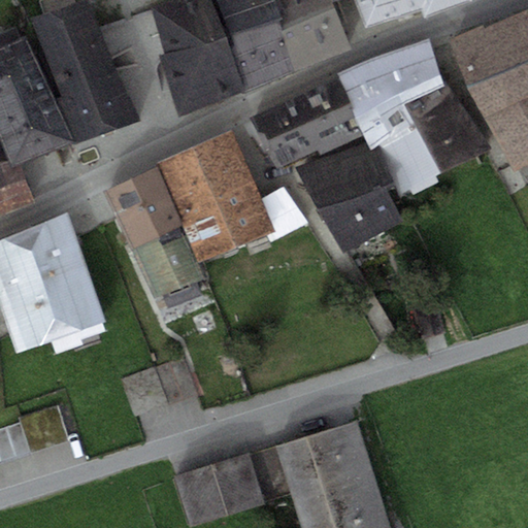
[(87,0),(84,0),(32,17),(62,96),(54,99),(73,142),(138,120),(87,0)]
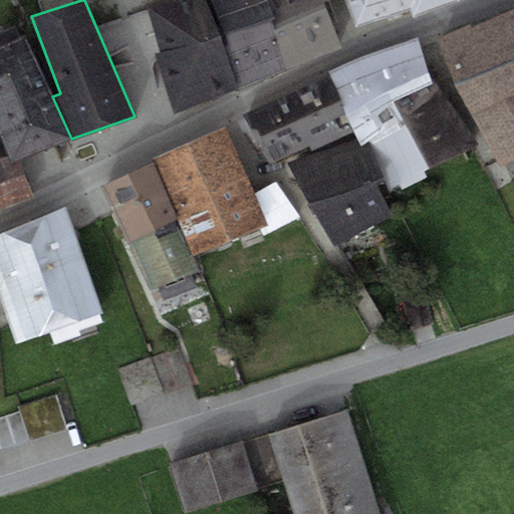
[(175,111),(239,88),(222,36),(209,0),(161,0),(146,6),(162,50),(155,53),(175,111)]
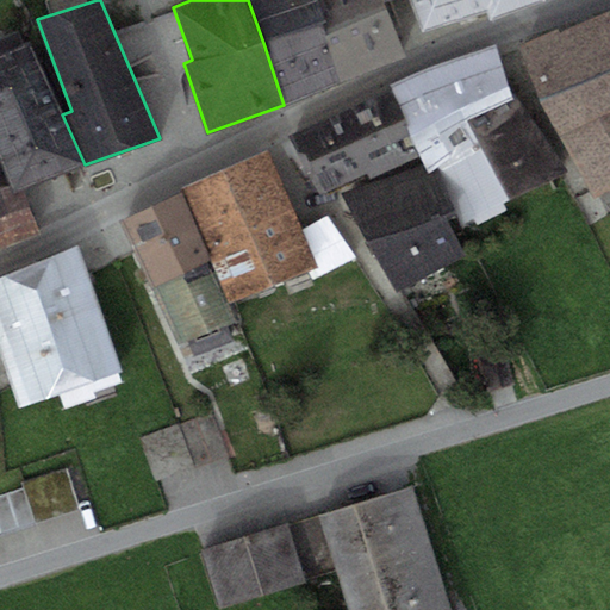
[(248,0),(263,43),(325,20),(317,0),(248,0)]
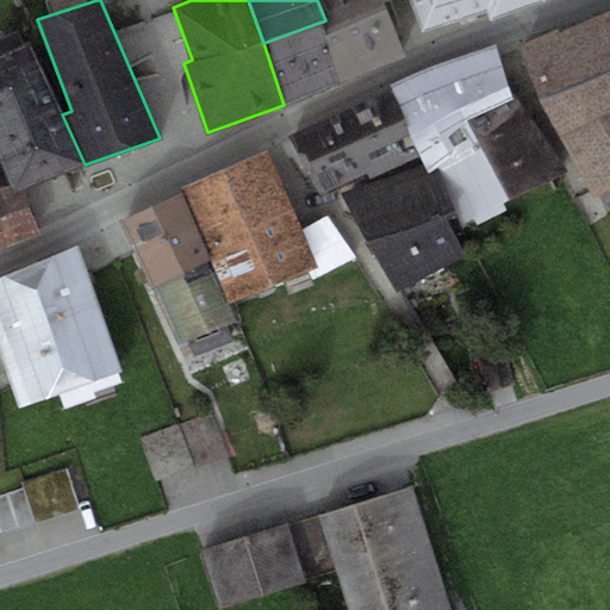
[(317,0),(325,20),(384,0),(317,0)]
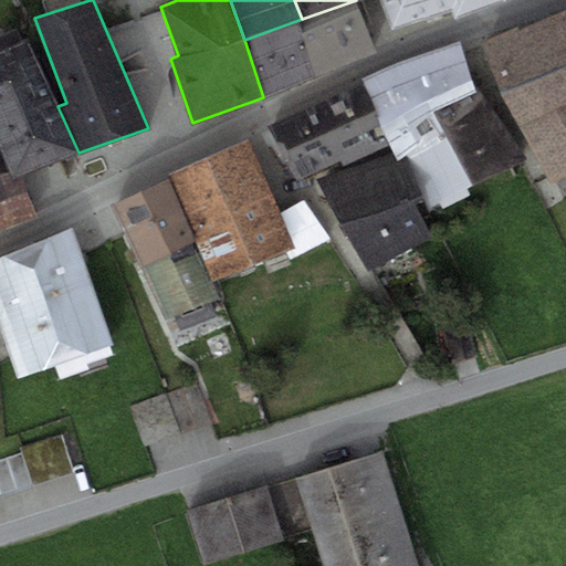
[(377,51),(356,0),(302,19),(321,75),(377,51)]
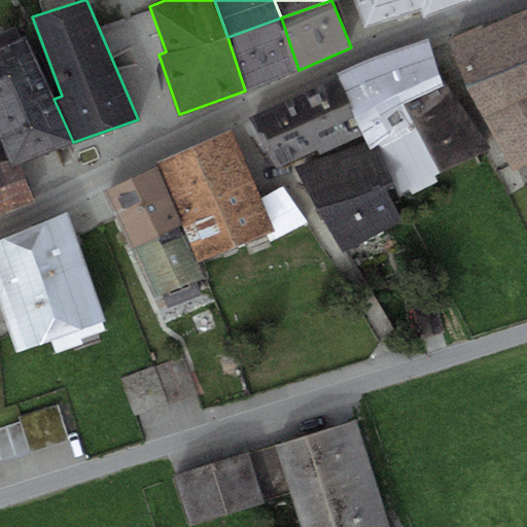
[(354,0),(364,28),(421,8),(423,16),(470,0),(354,0)]
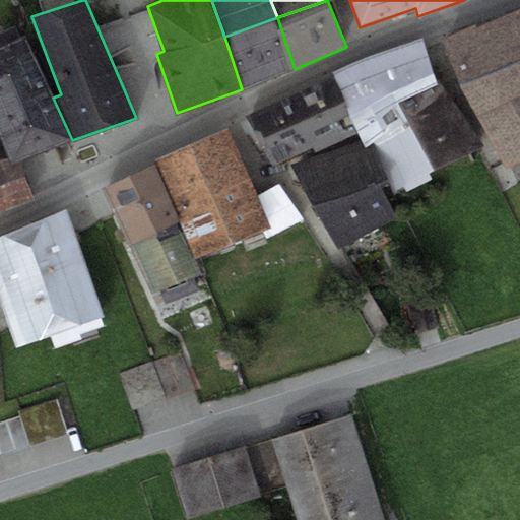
[(519,7),(509,12),(519,34),(519,7)]
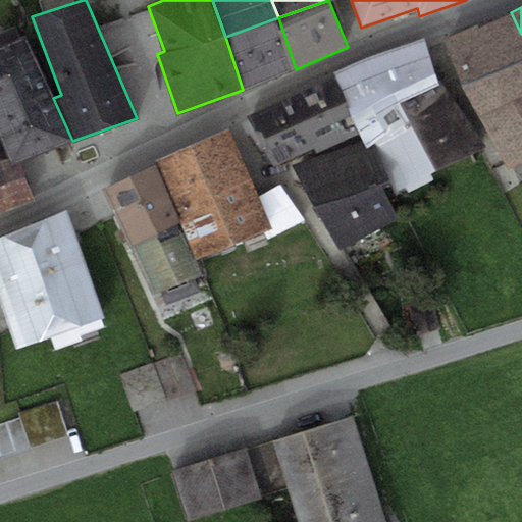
[(521,160),(521,34),(511,12),(479,28),(477,23),(445,40),(508,167),(521,160)]
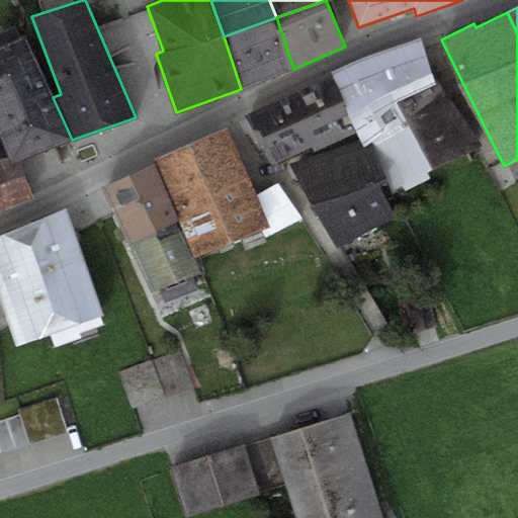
[(293,69),(276,17),(224,36),(241,89),(293,69)]
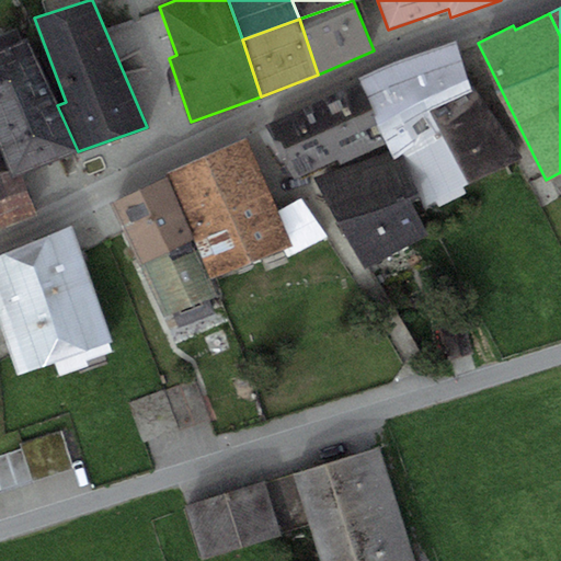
[(29,41),(0,50),(0,145),(9,169),(12,176),(21,173),(78,151),(57,105),(29,41)]
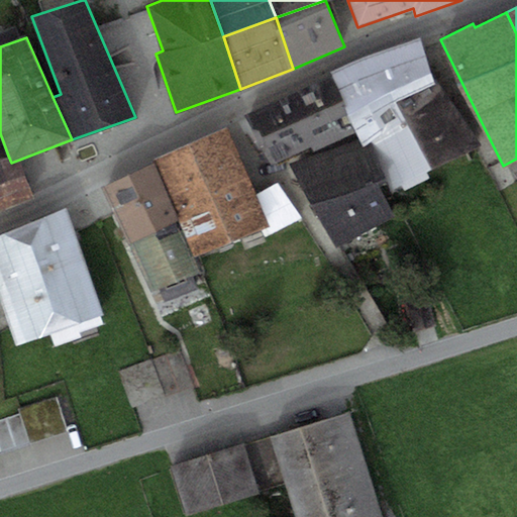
[(359,139),(367,136),(436,83),(419,37),(367,56),(330,71),(330,76),(356,131),(359,139)]
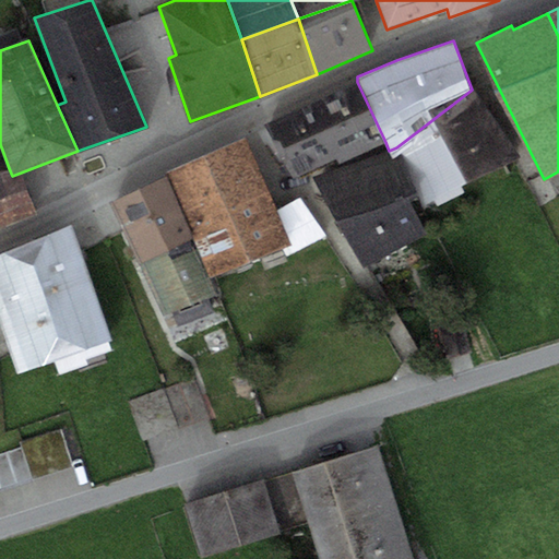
[(357,82),(266,125),(292,178),(335,157),(339,164),(385,142),(357,82)]
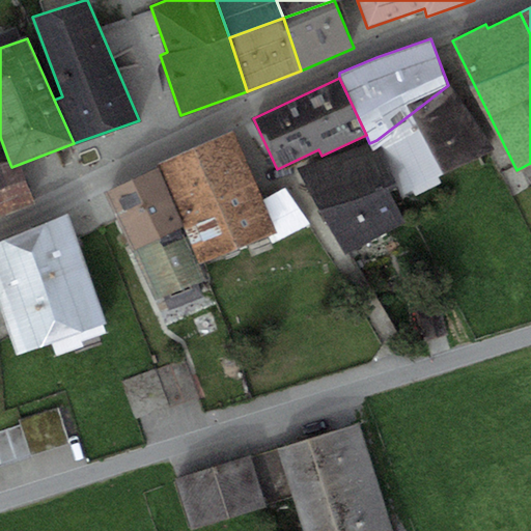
[(496,148),(448,85),(376,140),(396,185),(401,195),(496,148)]
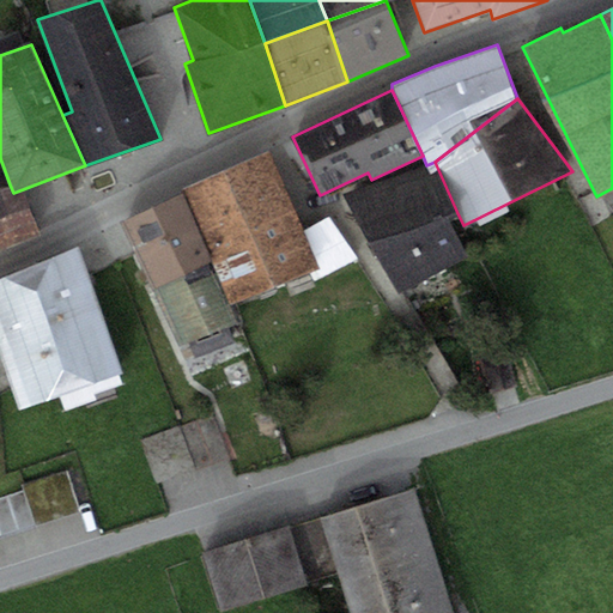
[(269,150),(181,188),(183,193),(231,303),(320,265),(269,150)]
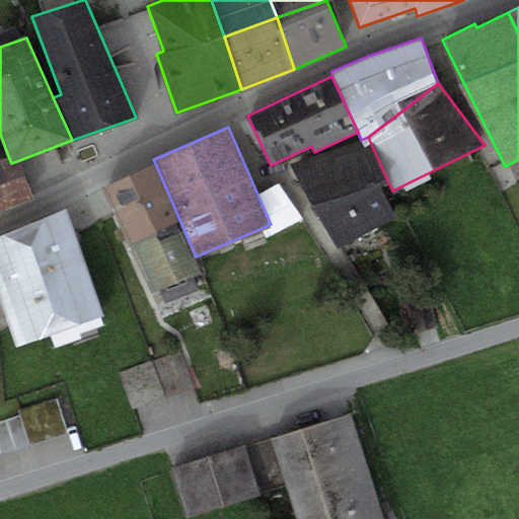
[(288,166),(312,205),(380,184),(387,180),(368,137),(361,140),(288,166)]
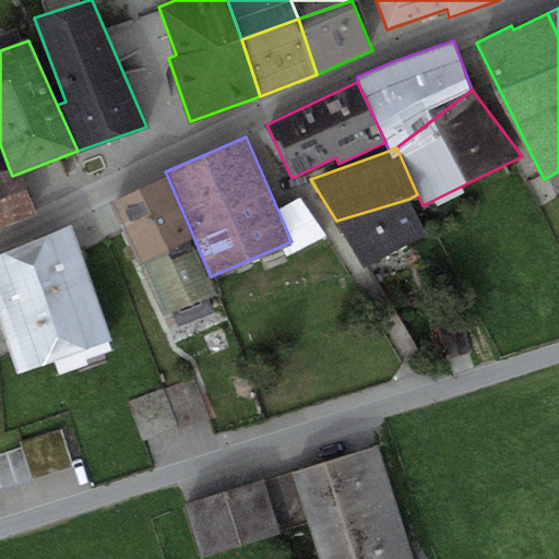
[(0,227),(36,213),(21,173),(12,176),(9,168),(0,170),(0,227)]
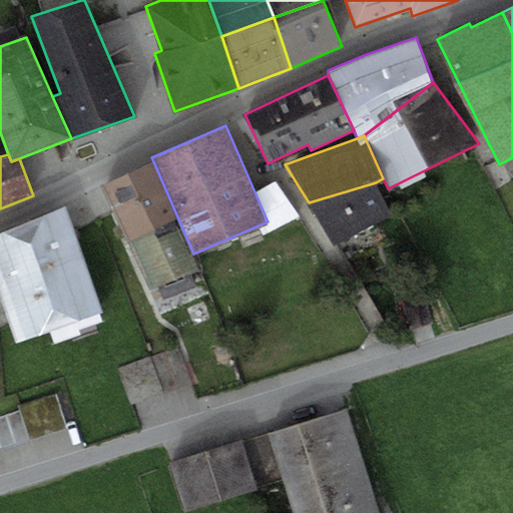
[(153,161),(101,183),(147,290),(199,267),(193,253),(153,161)]
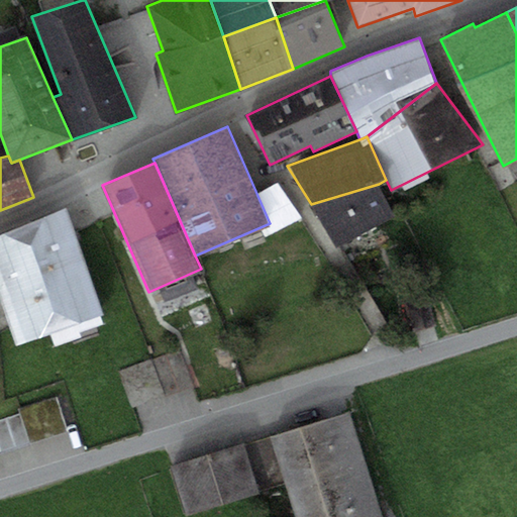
[(395,215),(379,184),(311,204),(337,246),(395,215)]
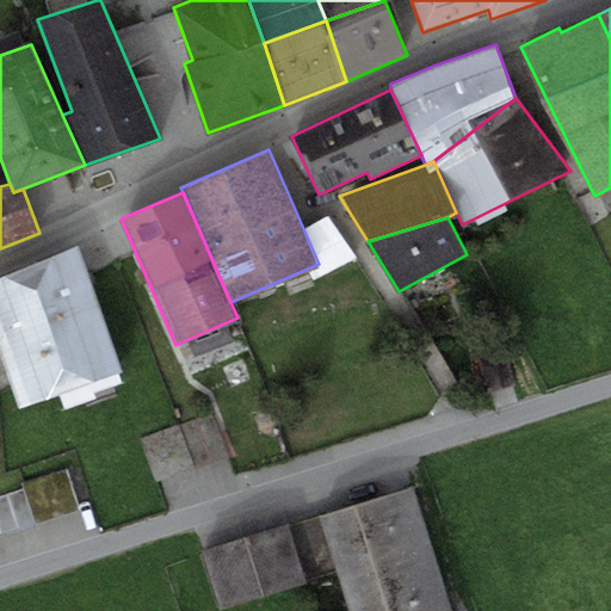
[(80,245),(0,276),(0,351),(19,407),(122,370),(80,245)]
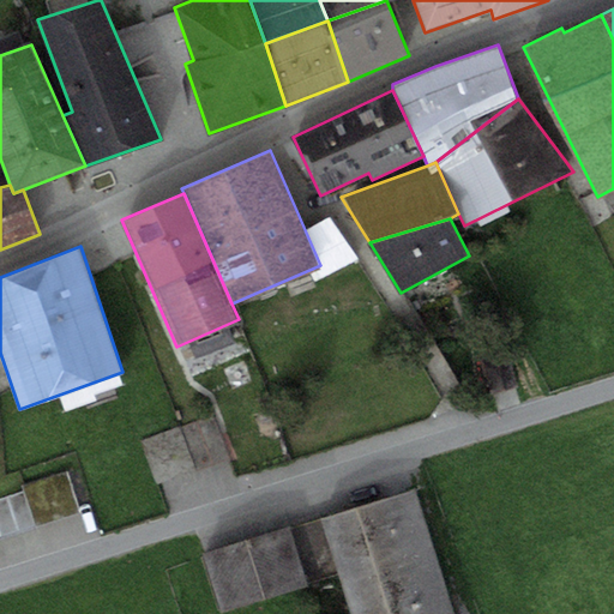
[(215,415),(142,441),(156,483),(230,457),(215,415)]
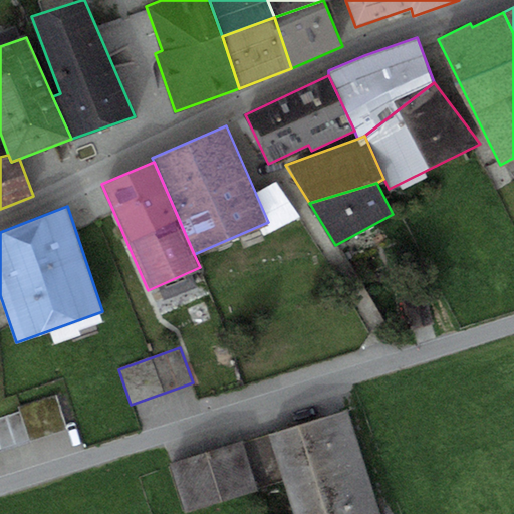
[(30,442),(68,429),(56,394),(18,406),(30,442)]
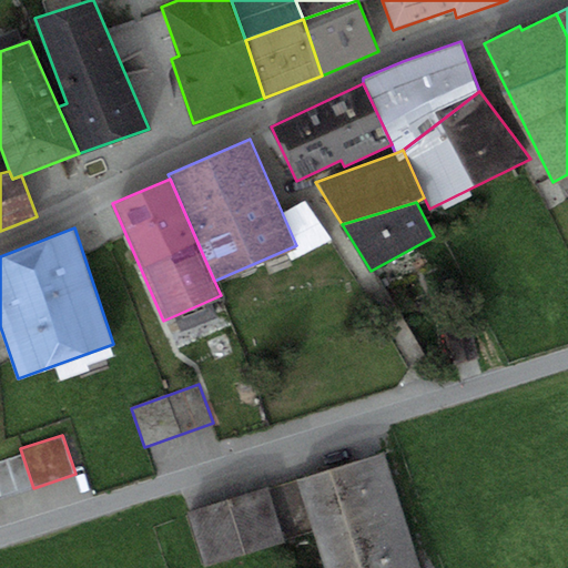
[(419,567),(384,452),(269,488),(285,541),(314,531),(325,567),(419,567)]
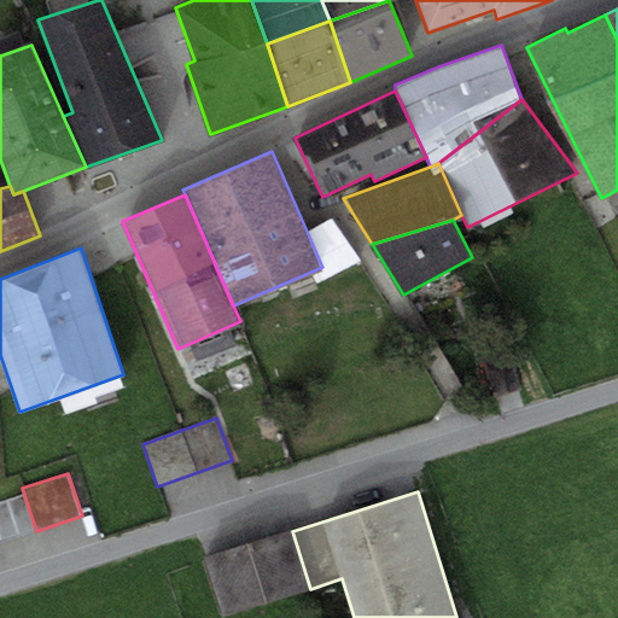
[(292,531),(205,558),(223,616),(310,589),(292,531)]
